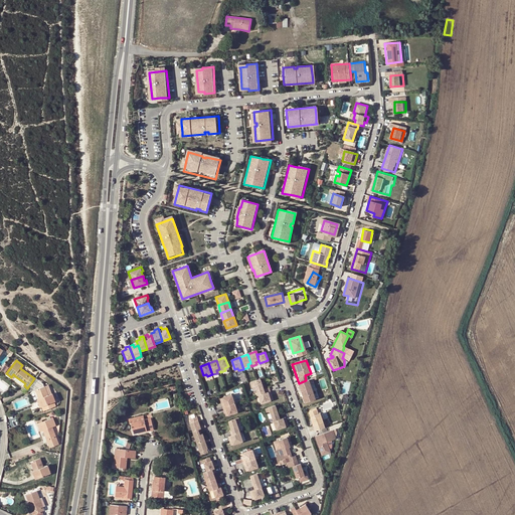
[(262,378),(251,381),(253,387),(258,385),(260,394),(267,392),(262,378)]
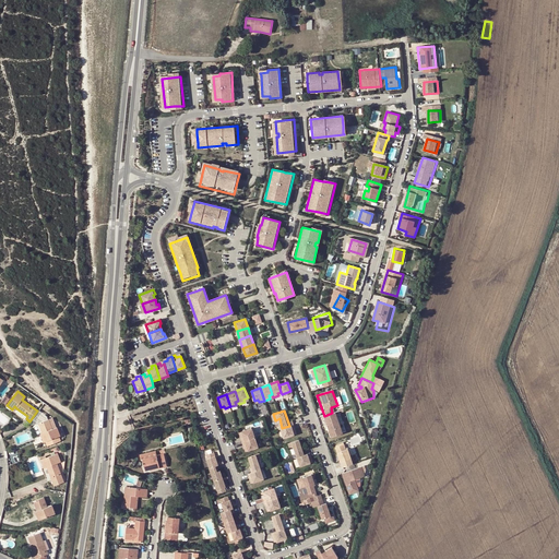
[(337,415),(325,419),(332,438),(344,433),(337,415)]
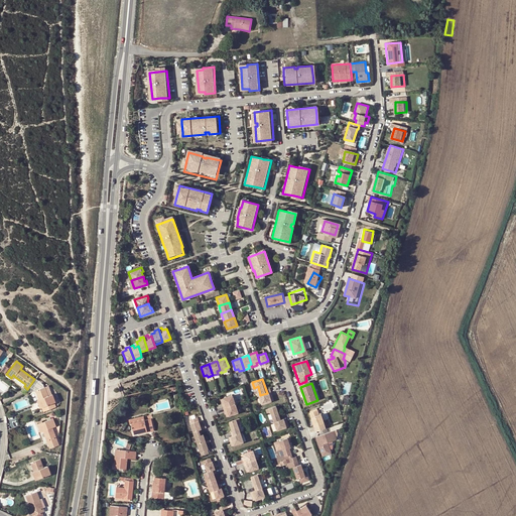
[(36,391),(39,400),(40,399),(41,402),(38,403),(40,407),(41,407),(53,402),(55,402),(52,395),(48,396),(44,387),(42,388),(41,386),(39,387),(40,389),(36,391)]
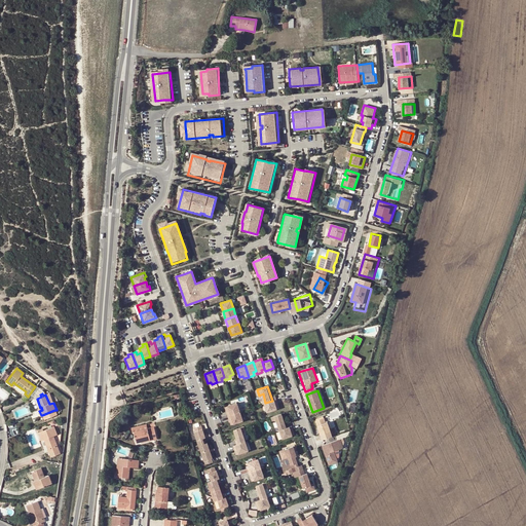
[(272,401),(265,403),(269,412),(278,408),(276,403),(279,403),(277,399),(272,401)]
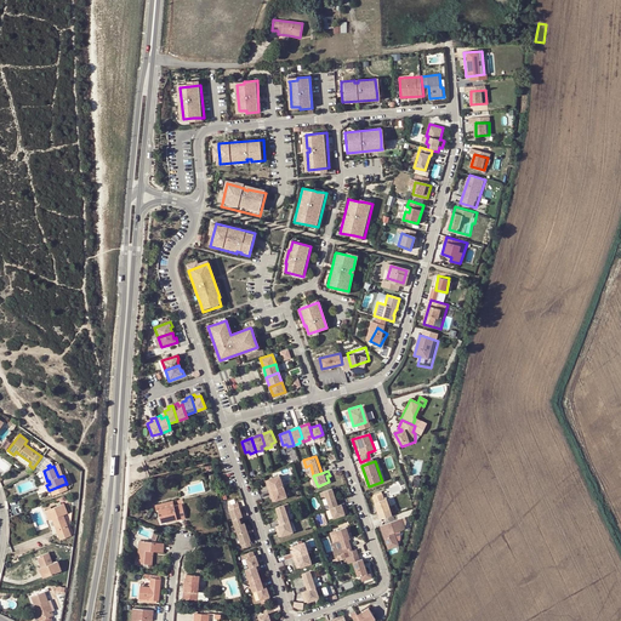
[(269,486),(271,490),(285,485),(281,474),(271,479),(272,485),(269,486)]
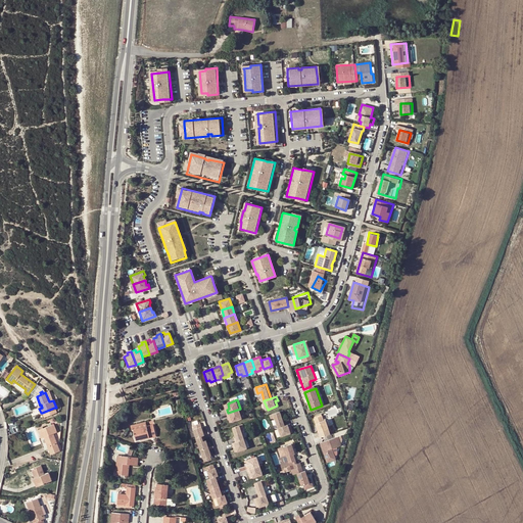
[(56,413),(54,408),(42,413),(44,418),(56,413)]
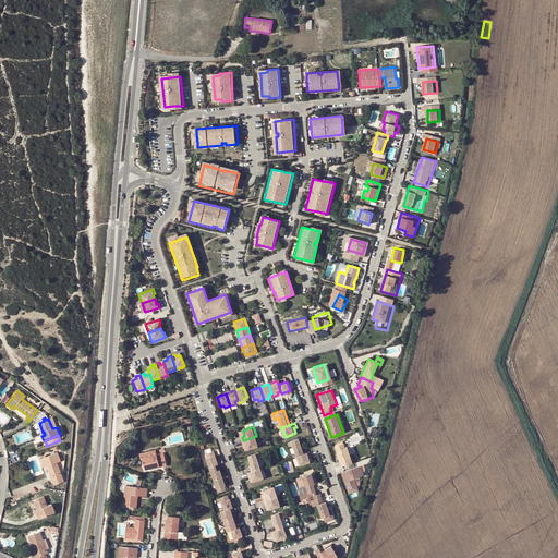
[(256,436),(243,440),(245,445),(247,444),(250,449),(259,446),(256,436)]
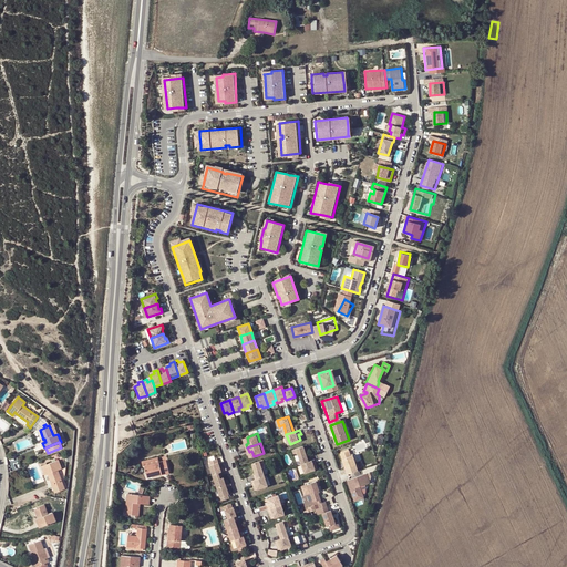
[(305,445),(295,449),(296,454),(300,453),(303,463),(310,461),(305,445)]
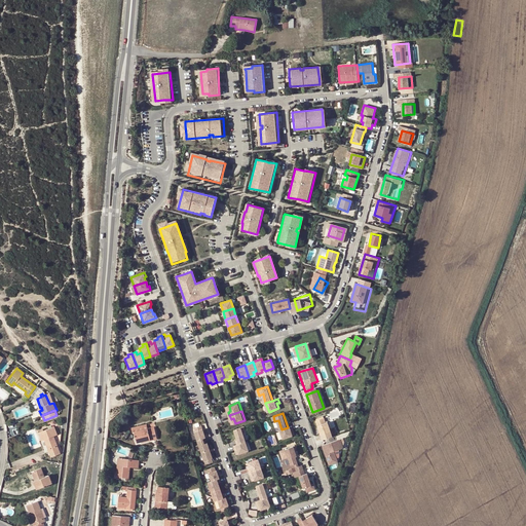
[(322,419),(314,421),(321,441),(330,438),(326,423),(324,424),(322,419)]
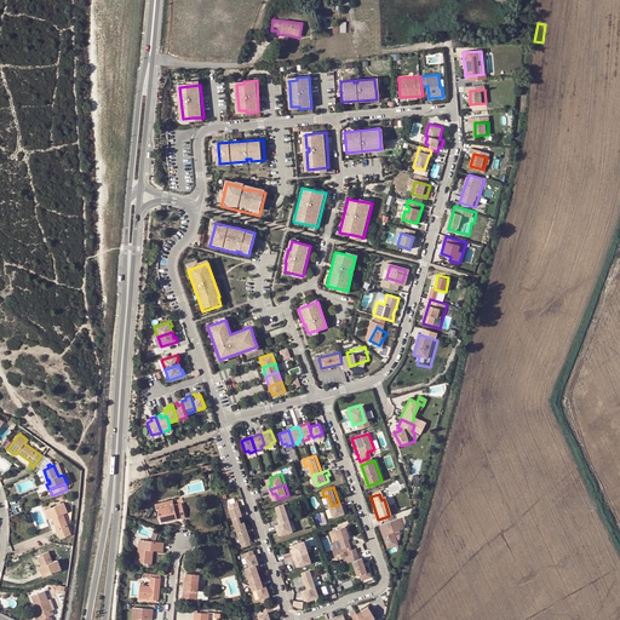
[(184,516),(181,504),(173,506),(168,507),(167,501),(154,505),(155,510),(158,510),(160,522),(166,521),(184,516)]
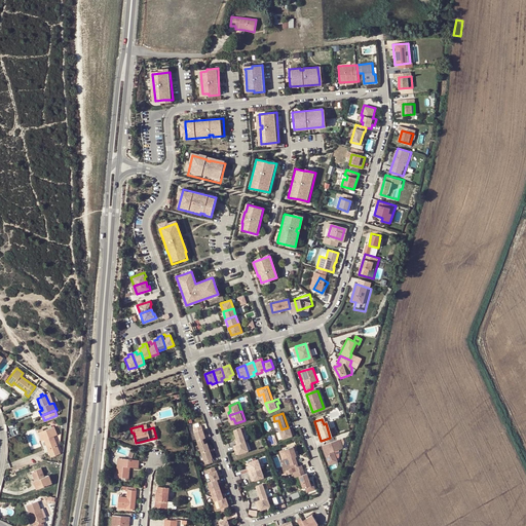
[(196,441),(203,439),(204,438),(200,425),(193,428),(194,431),(194,433),(196,441)]
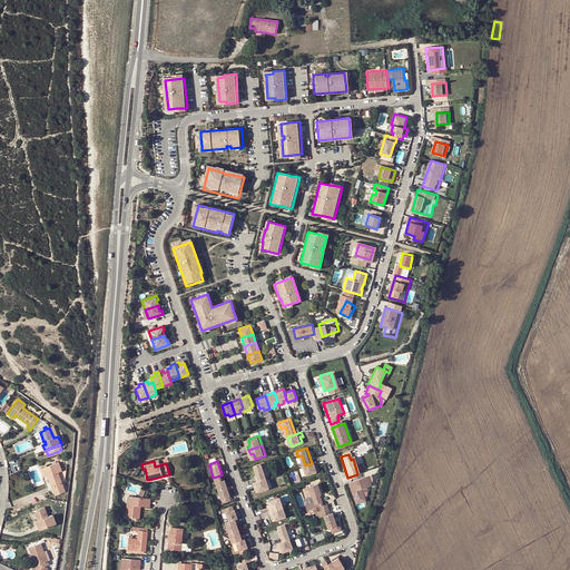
[(258,481),(267,478),(264,469),(268,468),(266,461),(255,465),(258,477),(257,477),(258,481)]
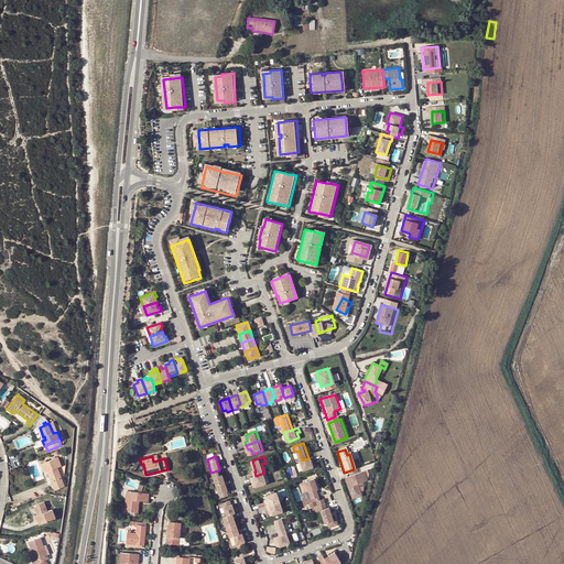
[(308,458),(302,461),(305,470),(315,466),(313,461),(316,459),(314,456),(308,458)]
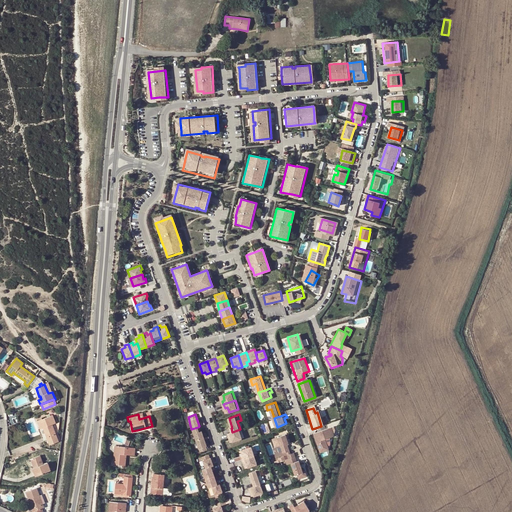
[(37,421),(39,426),(42,425),(43,428),(50,445),(58,441),(52,424),(55,423),(52,415),(37,421)]
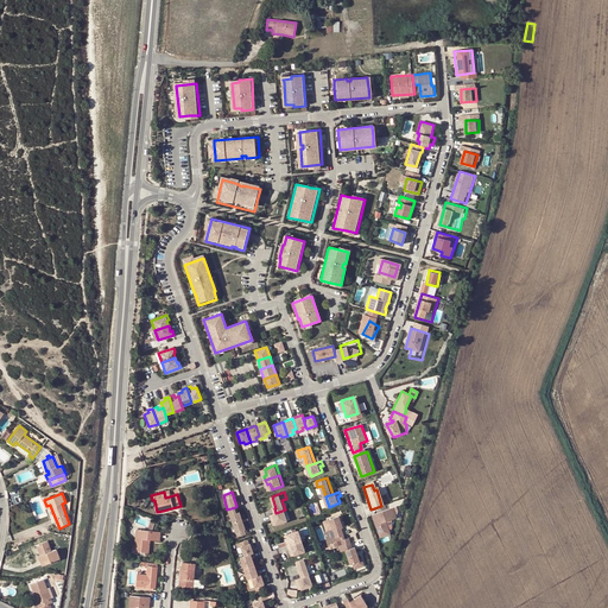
[(235,507),(227,510),(232,524),(241,520),(239,512),(238,512),(235,513),(235,512),(236,511),(235,507)]
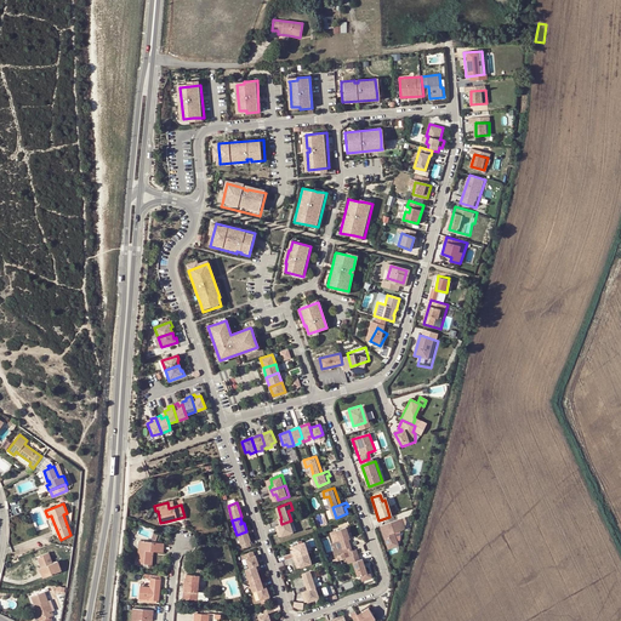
[(400,519),(379,527),(385,546),(396,542),(392,534),(403,530),(403,529),(400,519)]
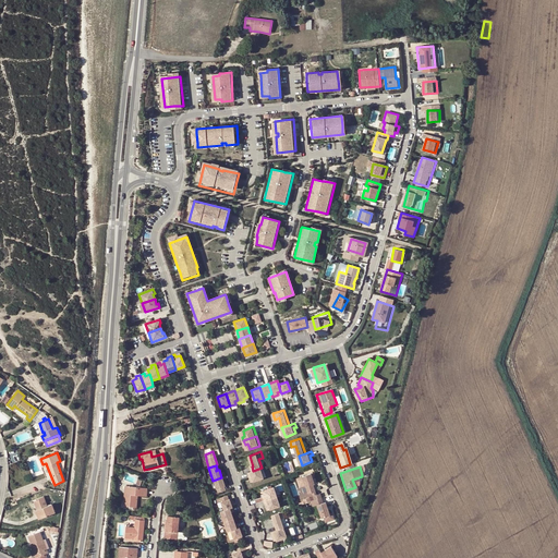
[(253,471),(249,472),(251,476),(253,475),(255,481),(265,477),(262,468),(253,471)]
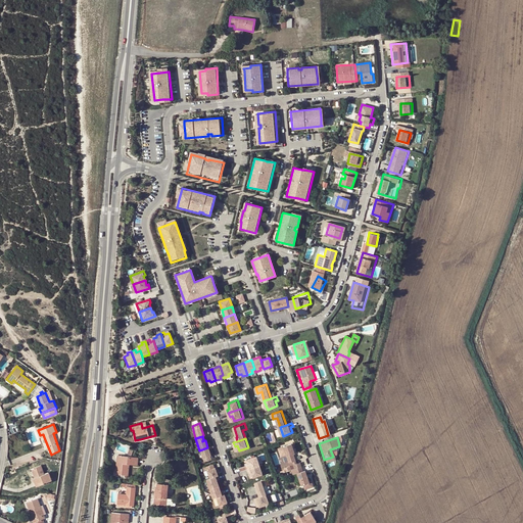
[(289,463),(294,461),(296,468),(299,467),(294,453),(297,452),(294,442),(283,445),(289,463)]
